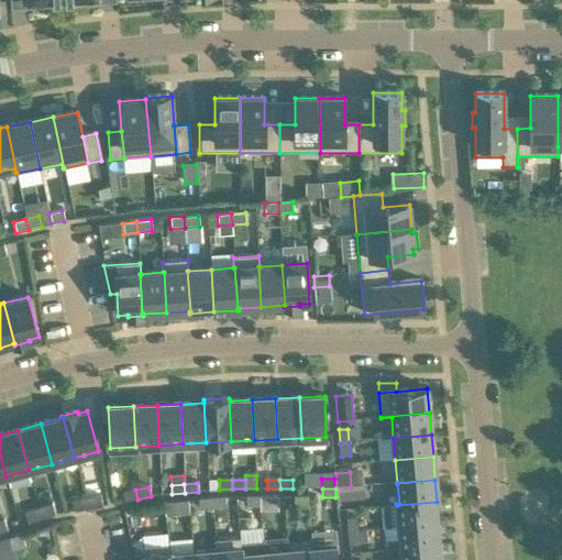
[(349,489),(335,490),(337,503),(350,502),(349,489)]
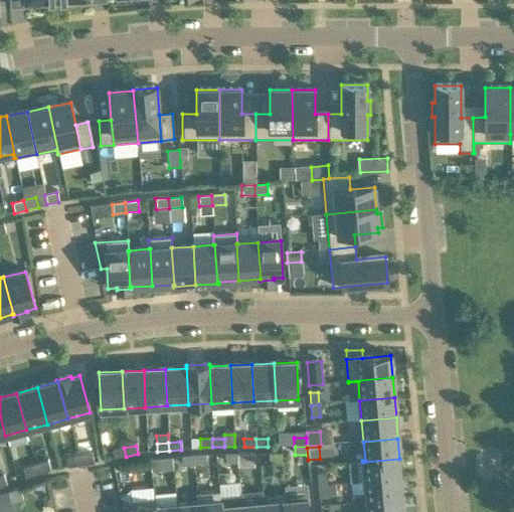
[(126,457),(124,448),(113,451),(114,459),(126,457)]
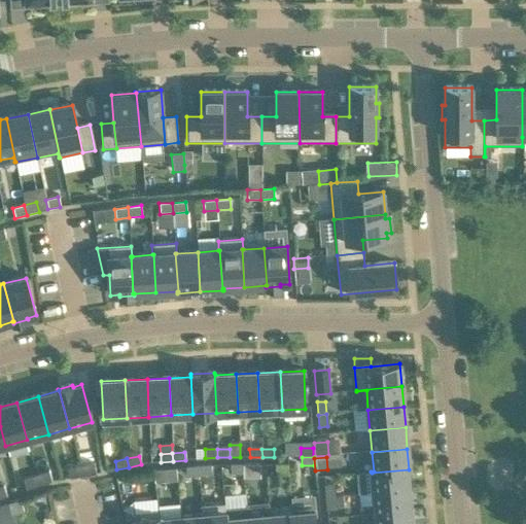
[(94,464),(80,466),(82,477),(96,474),(94,464)]
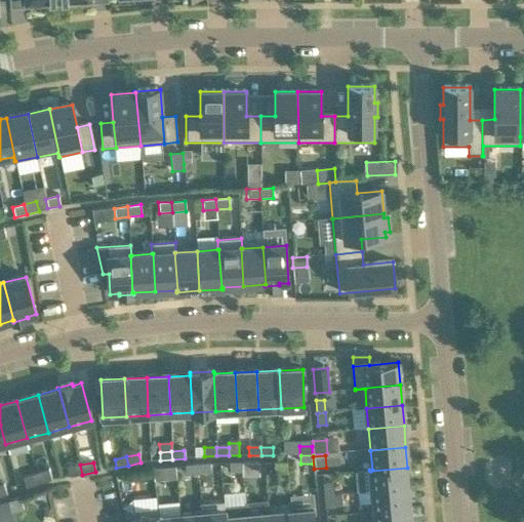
[(242,473),(242,464),(230,464),(230,473),(242,473)]
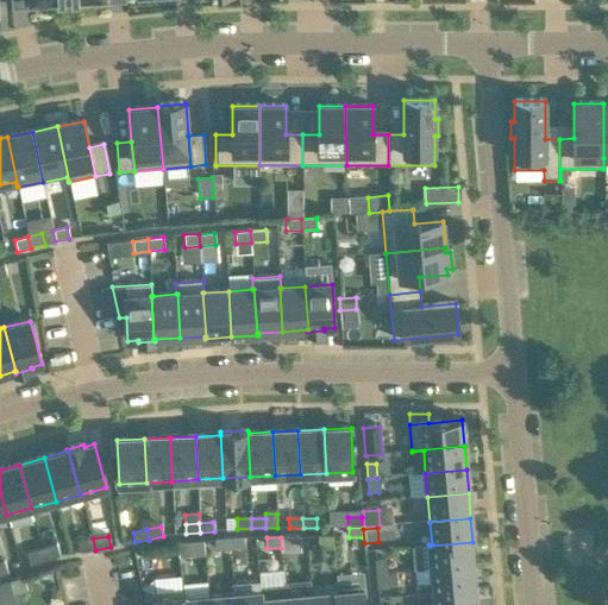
[(281,548),(281,553),(300,553),(300,537),(295,537),(281,537),(281,548)]
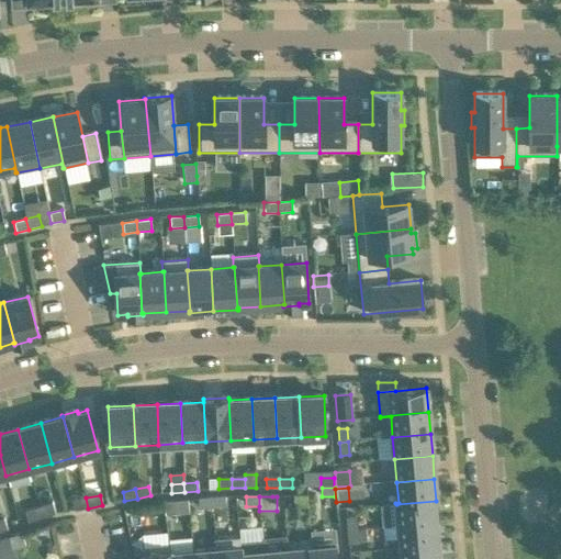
[(306,496),(293,496),(293,505),(306,505),(306,496)]
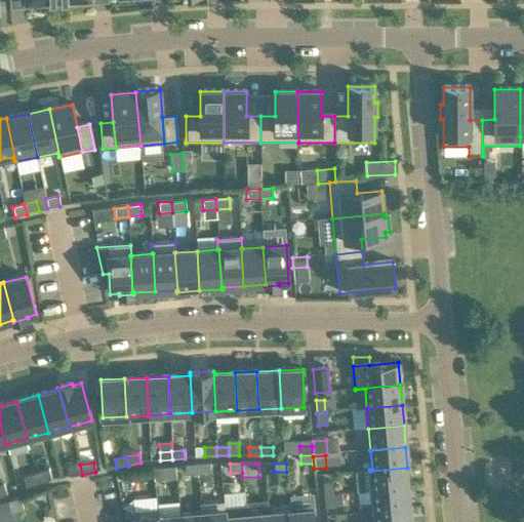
[(67,468),(69,477),(82,475),(80,465),(67,468)]
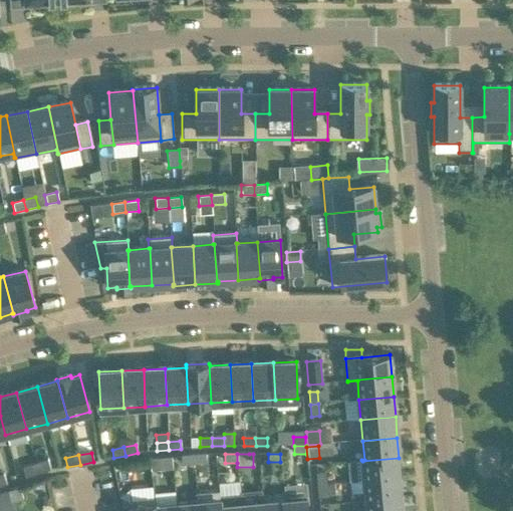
[(205,455),(193,456),(194,464),(206,463),(205,455)]
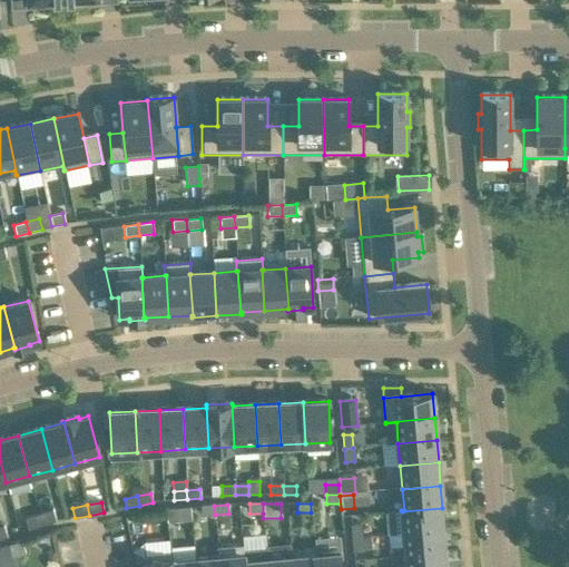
[(215,515),(214,506),(200,507),(202,516),(215,515)]
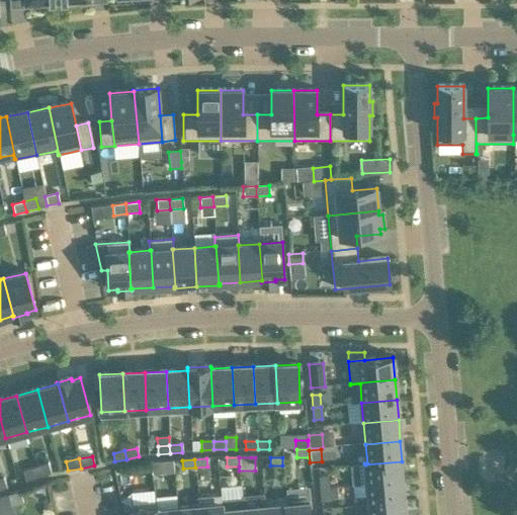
[(163,462),(158,462),(159,475),(174,473),(173,461),(163,462)]
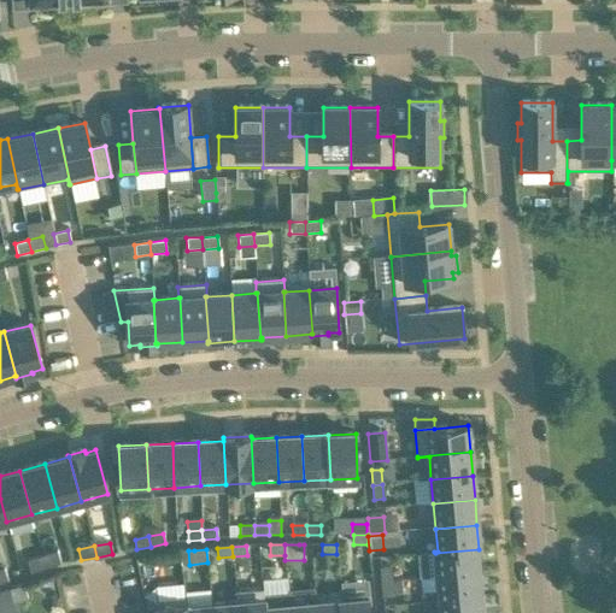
[(435,553),(436,577),(479,573),(476,550),(479,550),(479,549),(435,553)]
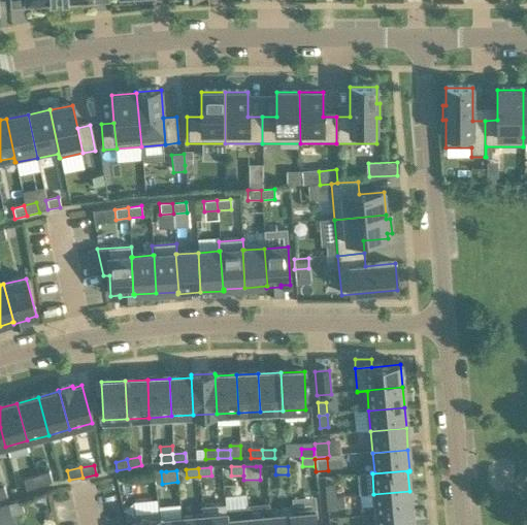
[(48,472),(36,477),(39,487),(52,483),(48,472)]
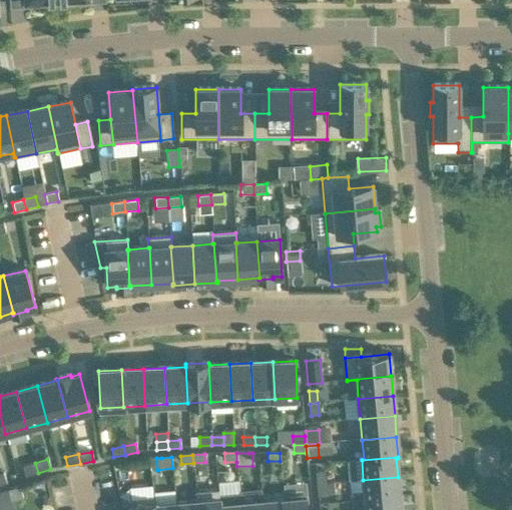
[(38,473),(35,463),(22,467),(25,477),(38,473)]
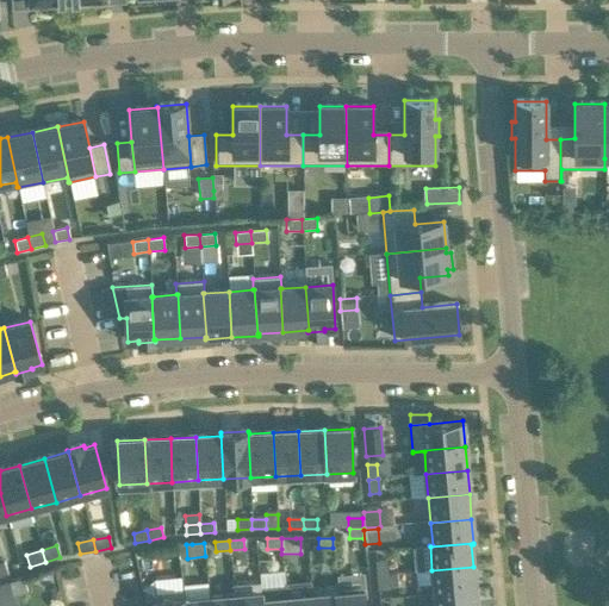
[(385,561),(376,562),(377,576),(387,575),(385,561)]
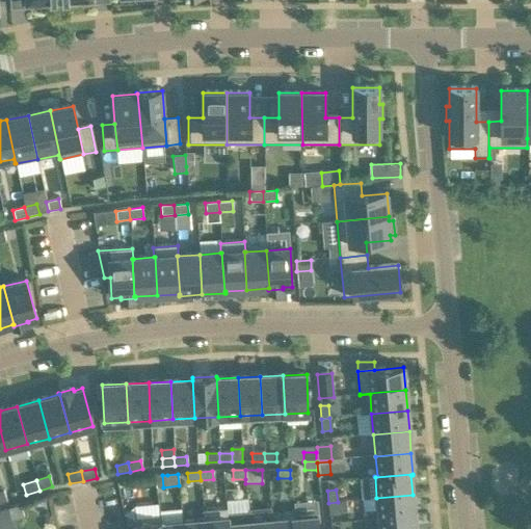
[(414,517),(413,495),(376,498),(378,520),(414,517)]
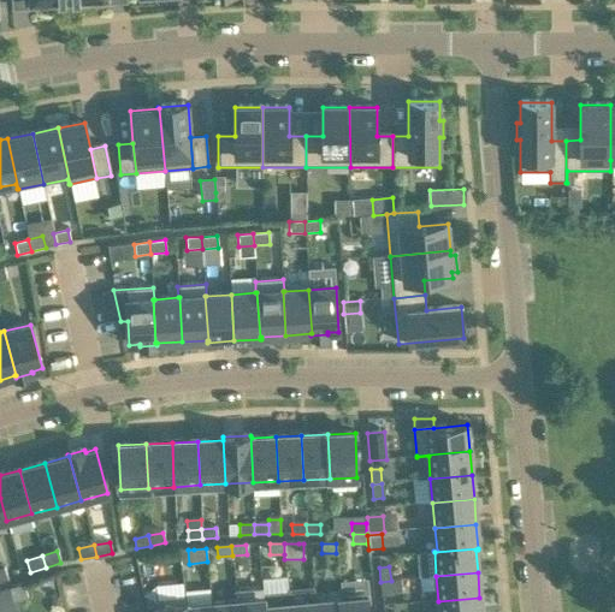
[(380,582),(382,596),(392,595),(391,581),(380,582)]
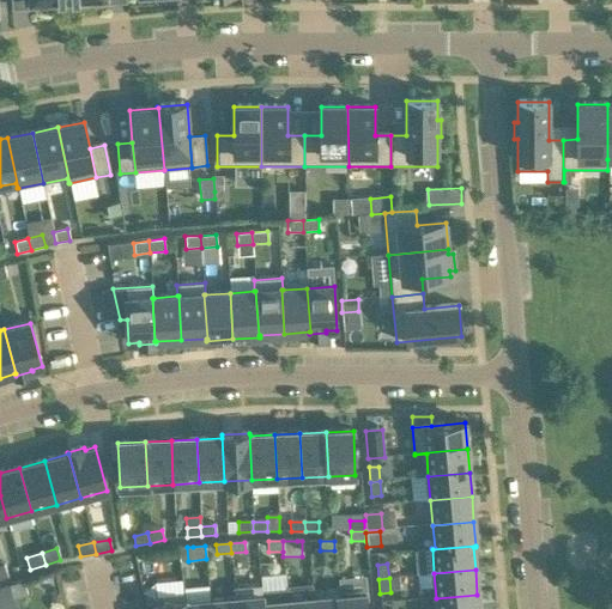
[(26,591),(23,582),(8,586),(12,596),(26,591)]
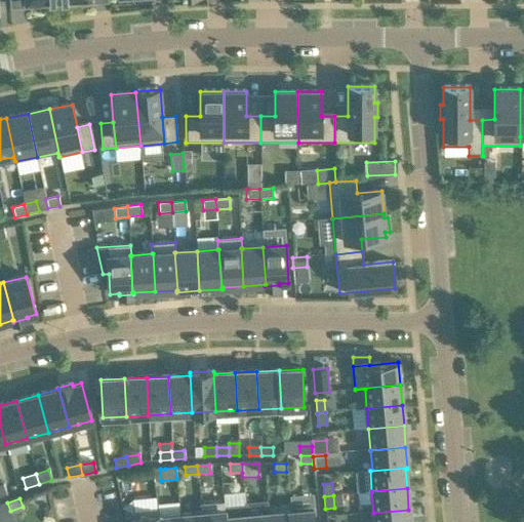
[(225,521),(223,502),(201,504),(202,521),(225,521)]
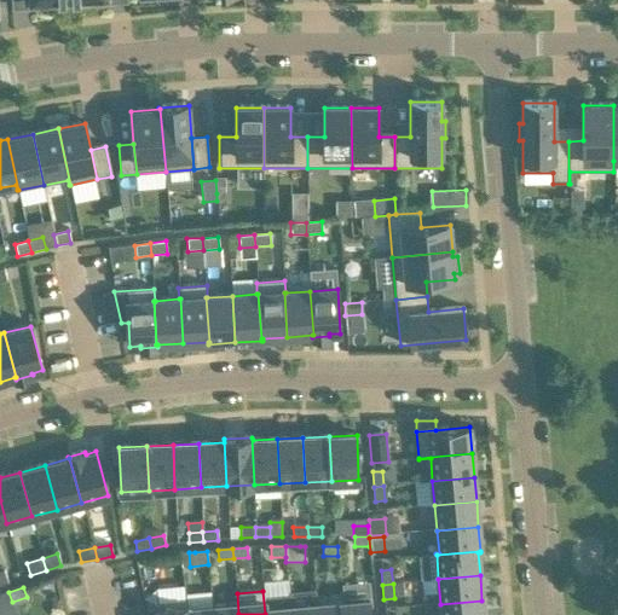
[(264,591),(263,591),(265,614),(290,614),(290,608),(266,610),(264,591)]
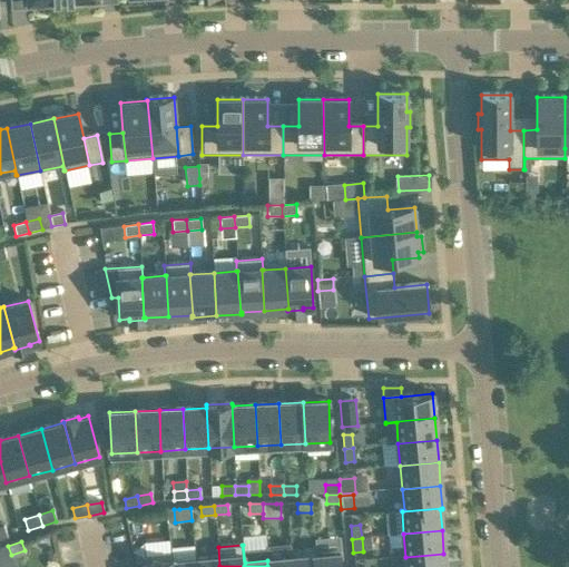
[(217,557),(195,559),(195,566),(219,566),(218,547),(216,548),(217,557)]
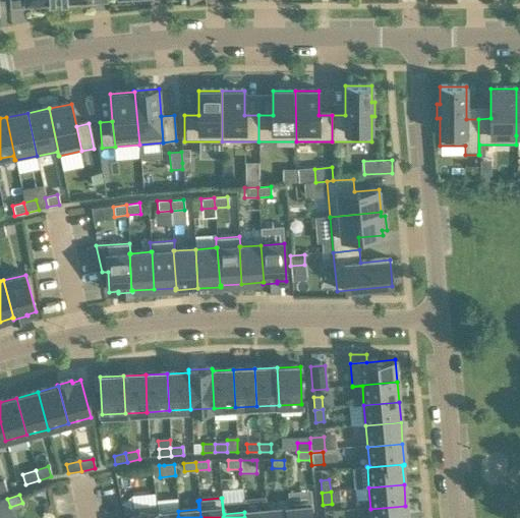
[(289,517),(288,503),(266,505),(267,517),(289,517)]
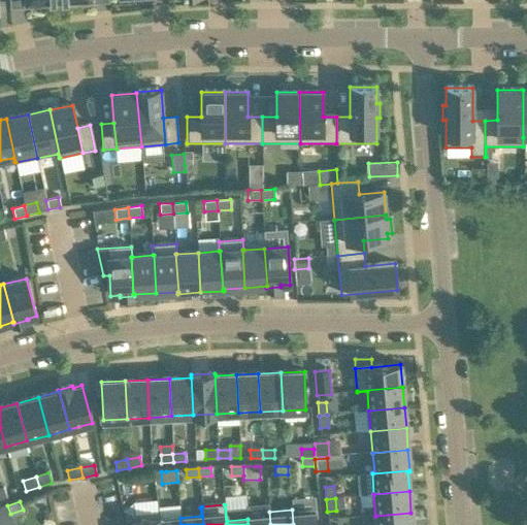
[(293,510),(292,510),(293,524),(317,524),(316,513),(293,515),(293,510)]
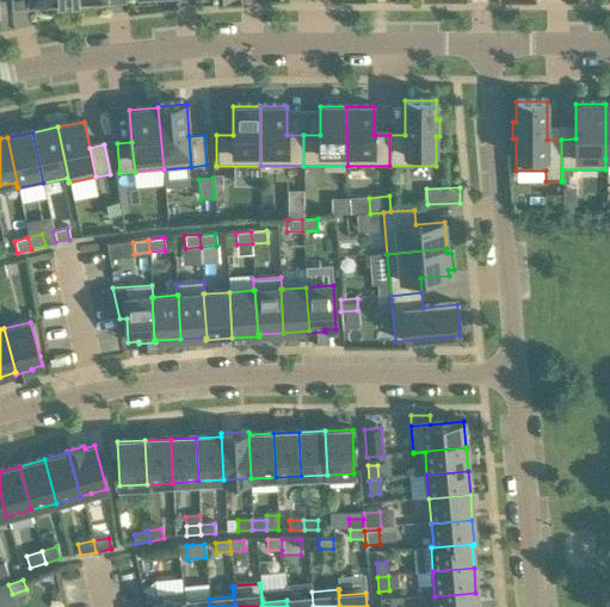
[(310,598),(287,600),(287,606),(313,606),(312,592),(310,592),(310,598)]
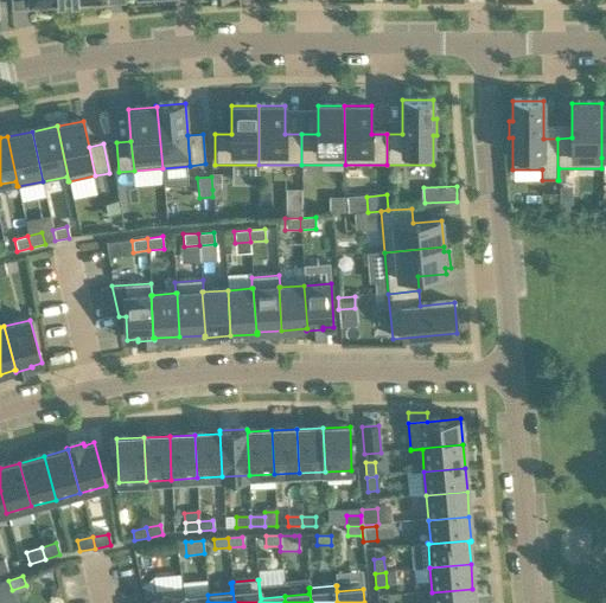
[(183,589),(182,590),(183,602),(208,602),(208,595),(184,598),(183,589)]
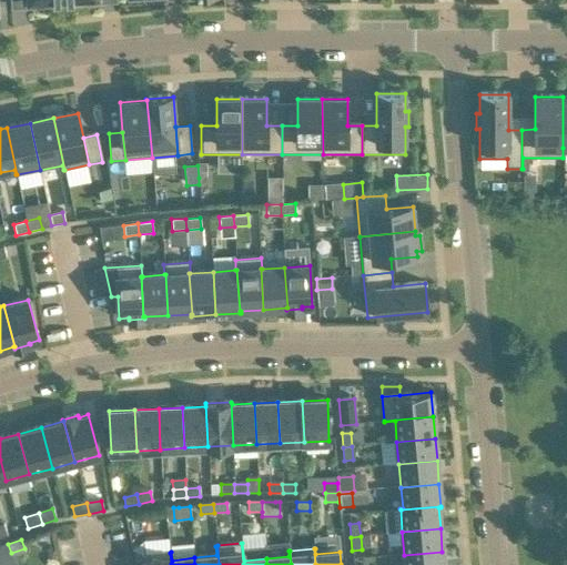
[(443,564),(442,552),(404,555),(405,564),(443,564)]
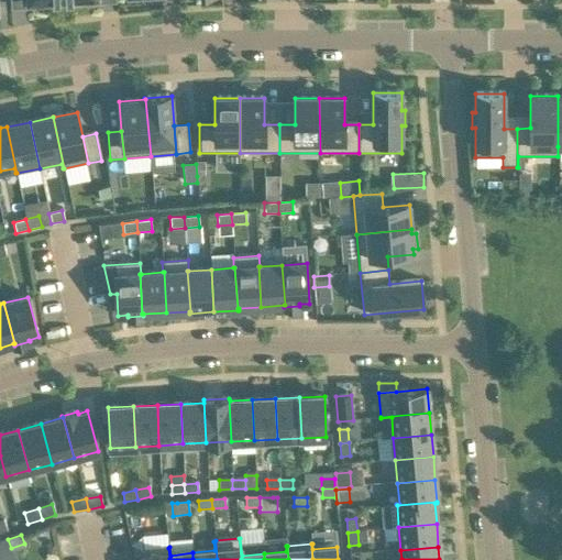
[(169,559),(168,548),(143,550),(144,555),(144,559),(169,559)]
